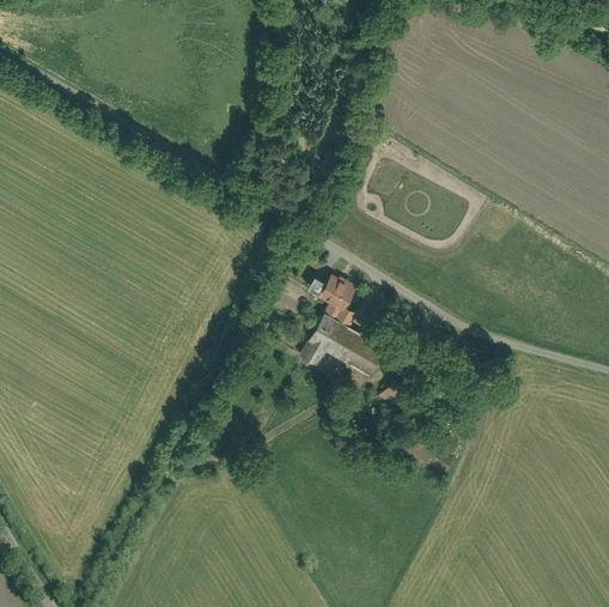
[(357,289),(330,274),(317,298),(329,304),(324,313),(351,328),(357,315),(345,309),(357,289)]
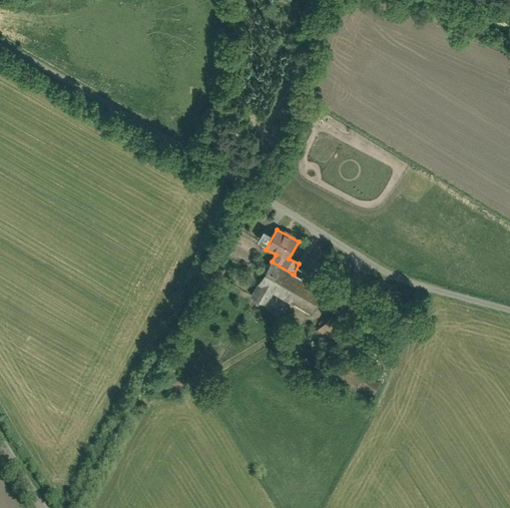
[(253,244),(262,249),(268,239),(259,234),(253,244)]
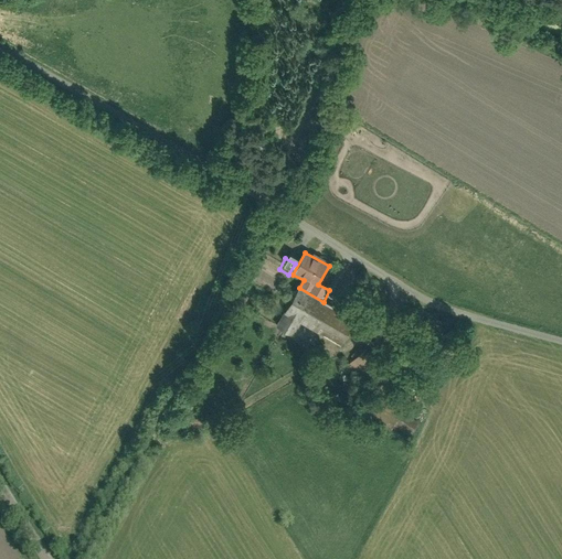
[(324,302),(299,288),(276,329),(293,339),(300,325),(340,347),(356,320),(324,302)]
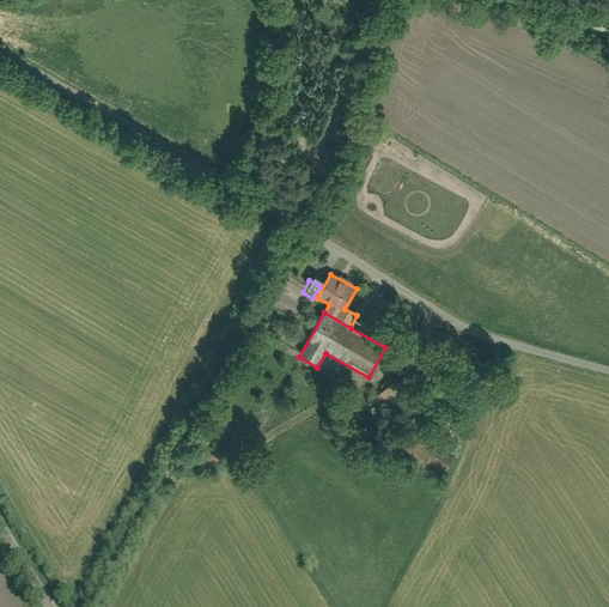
[(394,381),(376,399),(389,413),(408,395),(394,381)]
